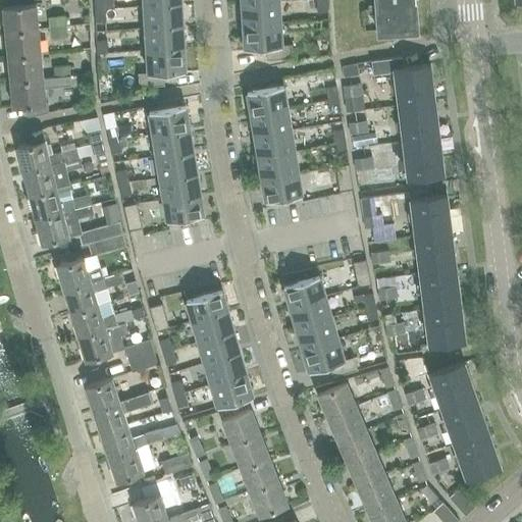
[(105,0),(94,0),(95,9),(106,8),(105,0)]
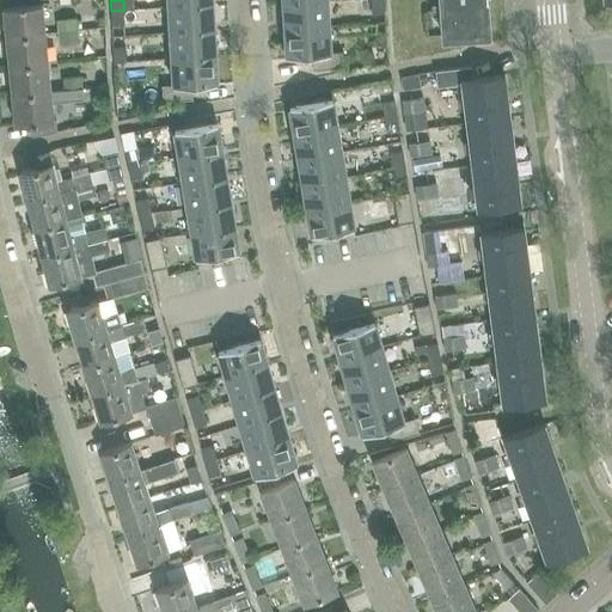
[(383,0),(371,0),(372,13),(385,12),(383,0)]
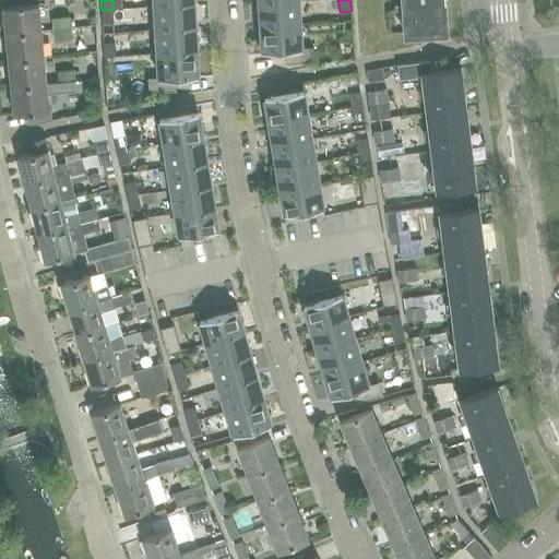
[(447,28),(443,0),(401,0),(404,32),(447,28)]
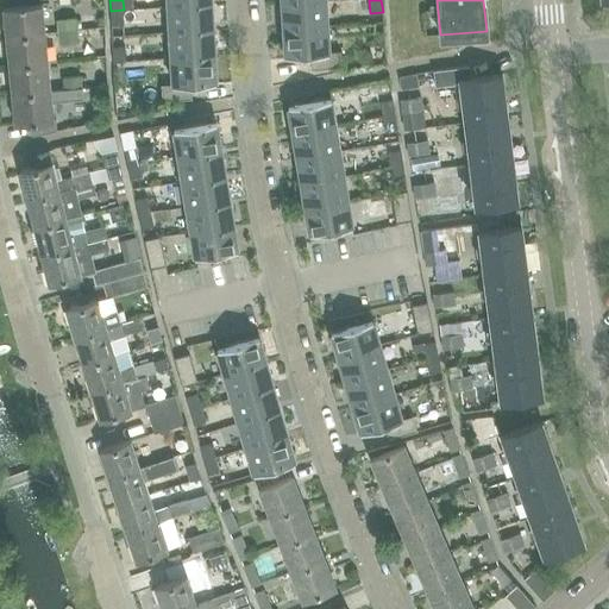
[(282,4),(284,30),(327,26),(326,1),(282,4)]
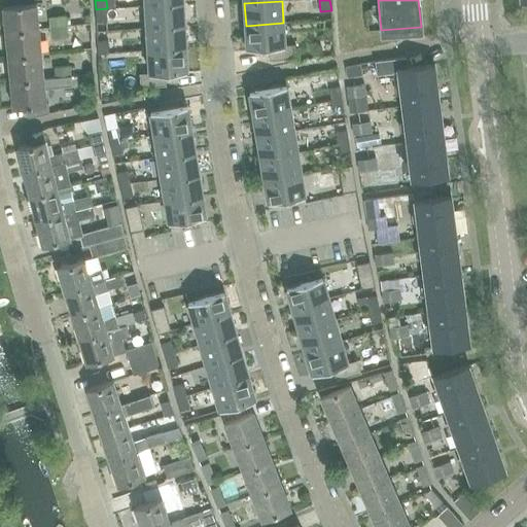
[(3,6),(5,31),(39,28),(36,3),(3,6)]
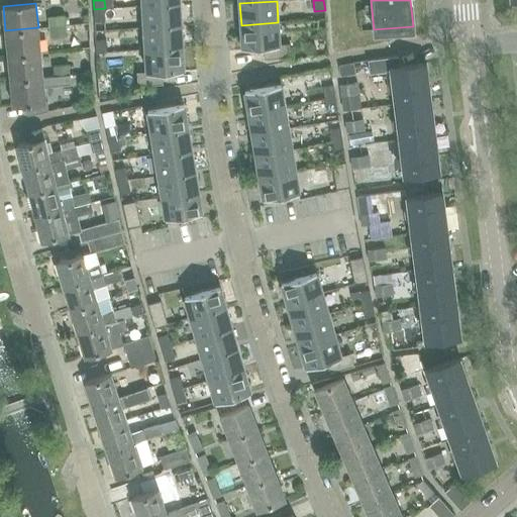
[(144,27),(181,25),(180,3),(142,6),(144,27)]
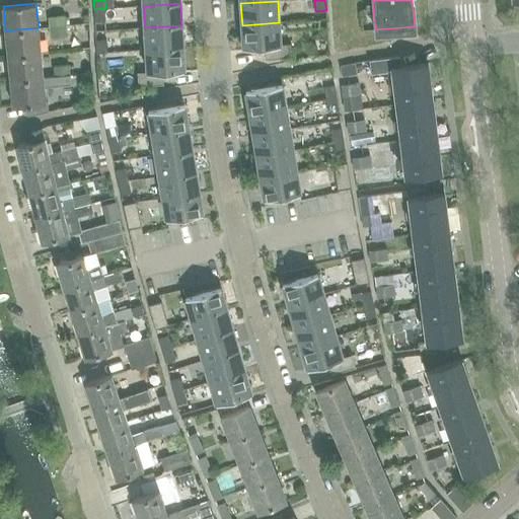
[(105,21),(105,8),(94,9),(95,22),(105,21)]
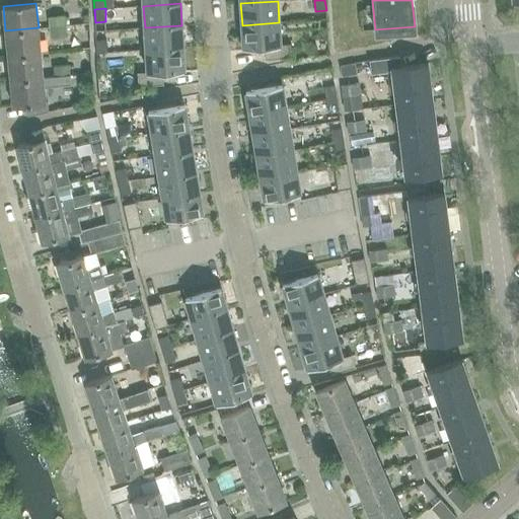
[(50,17),(51,26),(65,25),(64,15),(50,17)]
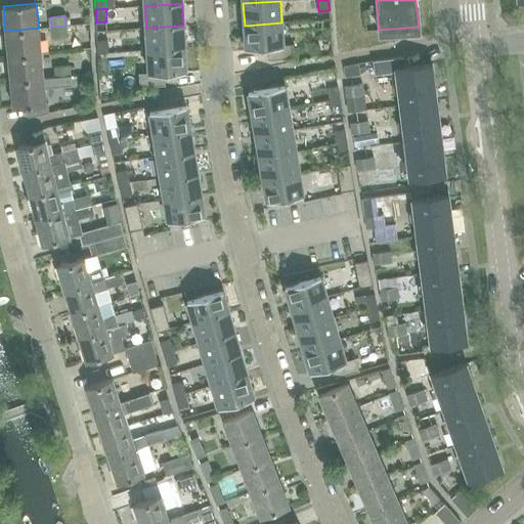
[(282,44),(281,23),(245,26),(246,48),(267,46),(268,59),(294,57),(293,43),(282,44)]
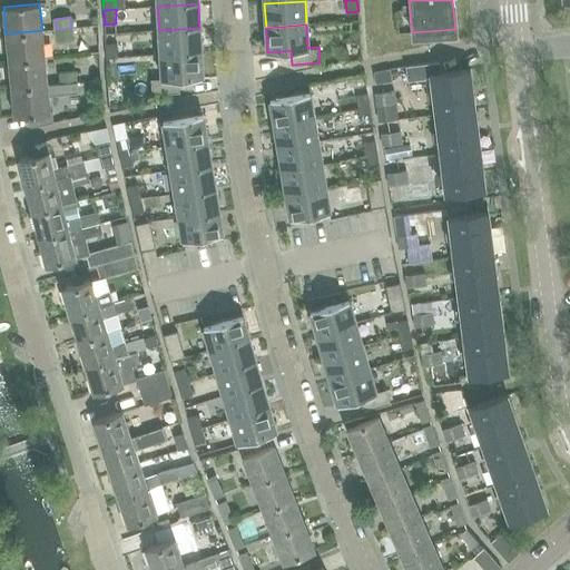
[(71,28),(56,29),(57,40),(72,39),(71,28)]
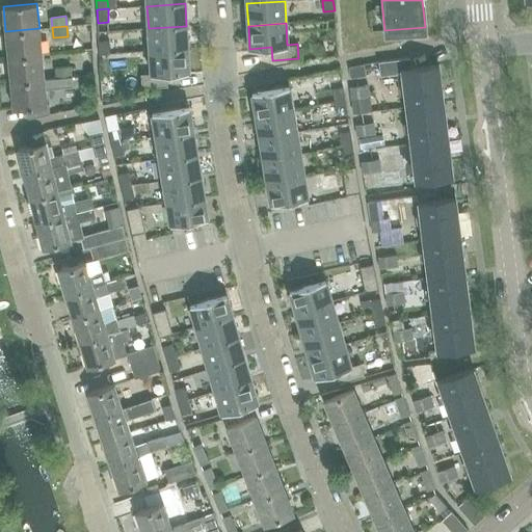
[(149,28),(150,51),(187,49),(186,26),(149,28)]
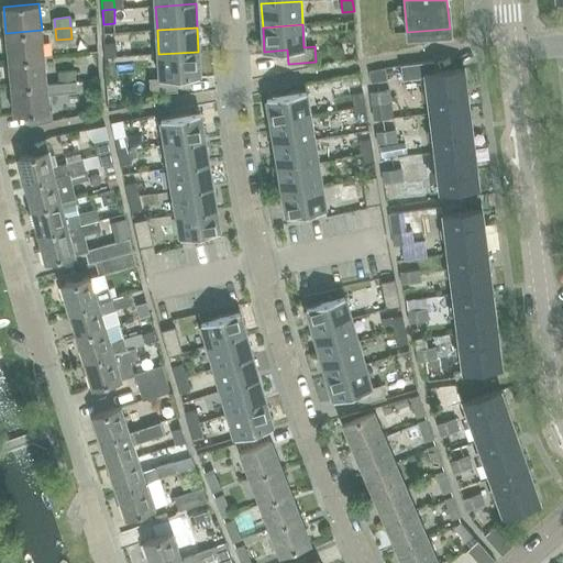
[(9,61),(44,57),(42,30),(6,33),(9,61)]
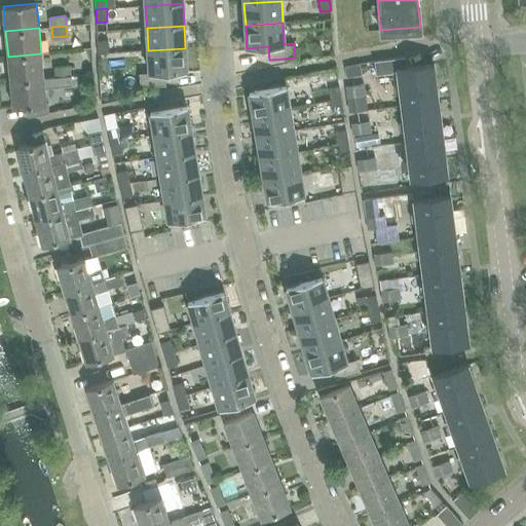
[(108,39),(98,40),(99,53),(109,52),(108,39)]
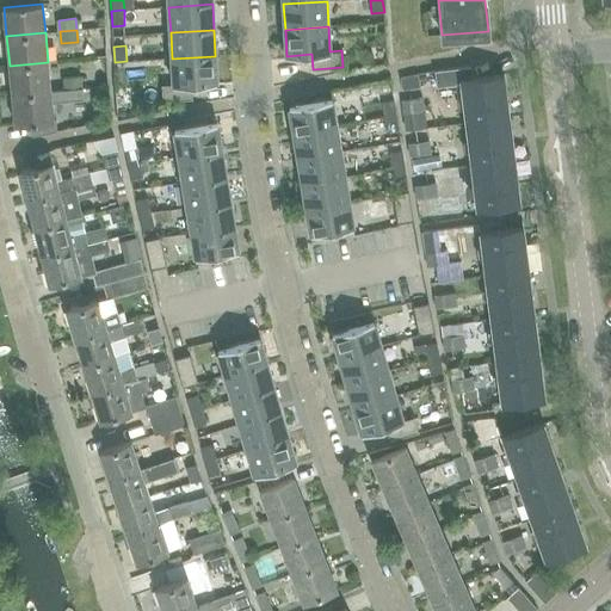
[(192,84),(217,82),(215,56),(172,59),(173,84),(161,85),(162,100),(192,99),(192,84)]
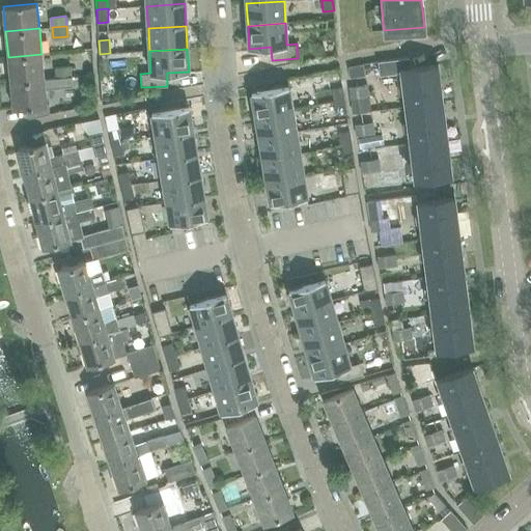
[(44,79),(42,54),(8,57),(10,83),(44,79)]
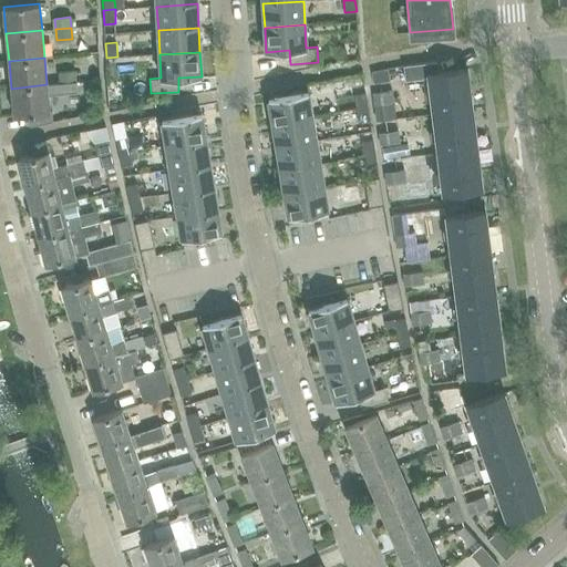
[(460,70),(457,59),(403,65),(404,80),(428,76),(432,113),(472,109),(467,69),(460,70)]
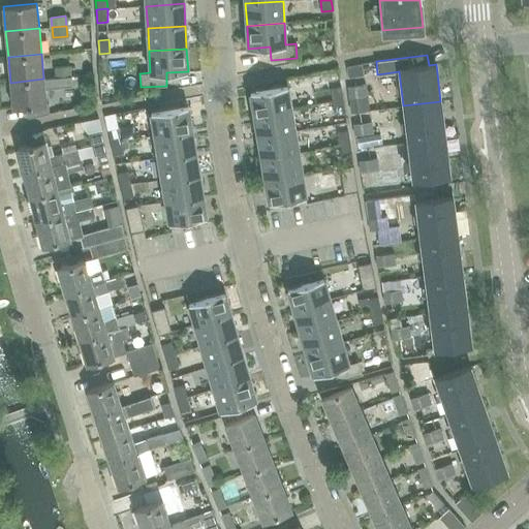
[(55,67),(56,78),(72,75),(71,65),(55,67)]
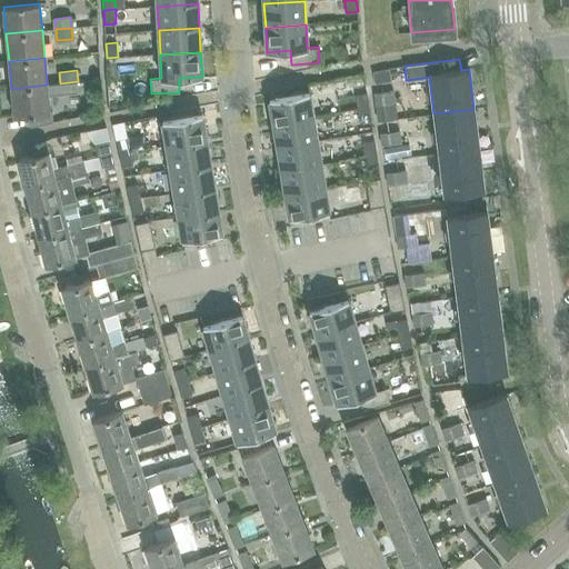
[(78,81),(60,83),(61,95),(79,92),(78,81)]
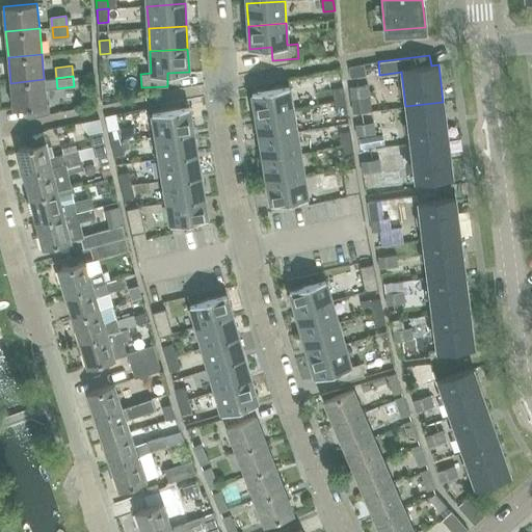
[(56,78),(44,79),(10,83),(14,108),(27,107),(28,118),(50,114),(49,104),(47,105),(45,89),(57,88),(56,78)]
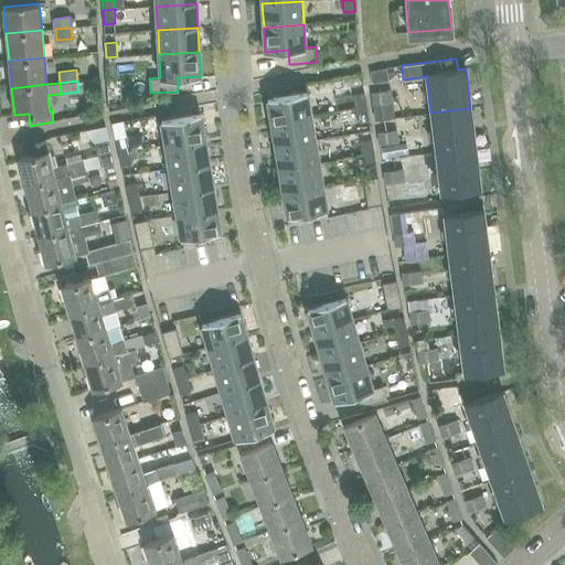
[(307,91),(267,97),(272,120),(311,114),(307,91)]
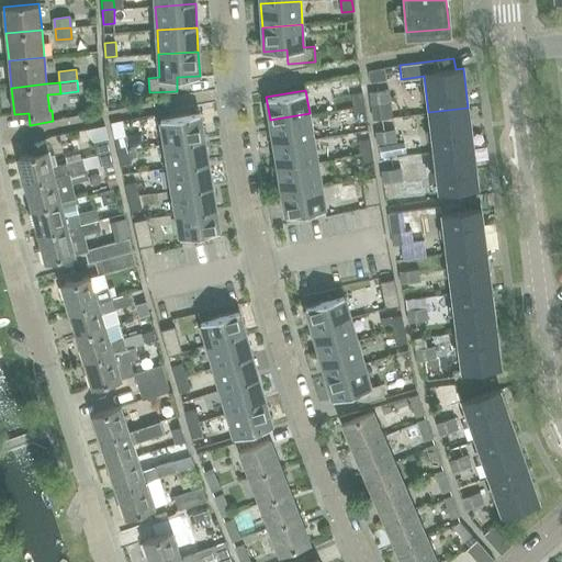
[(370,92),(372,104),(391,102),(389,90),(370,92)]
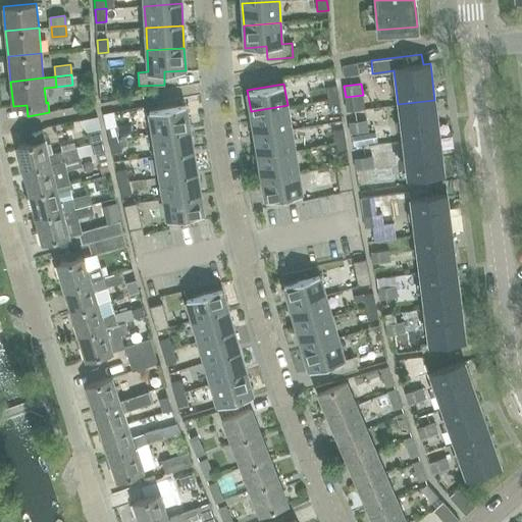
[(335,85),(325,87),(327,99),(337,98),(335,85)]
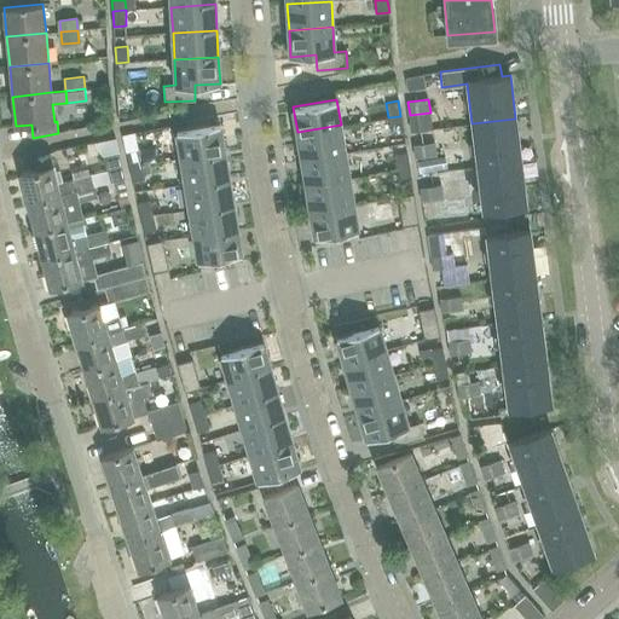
[(400,116),(388,117),(392,133),(404,131),(400,116)]
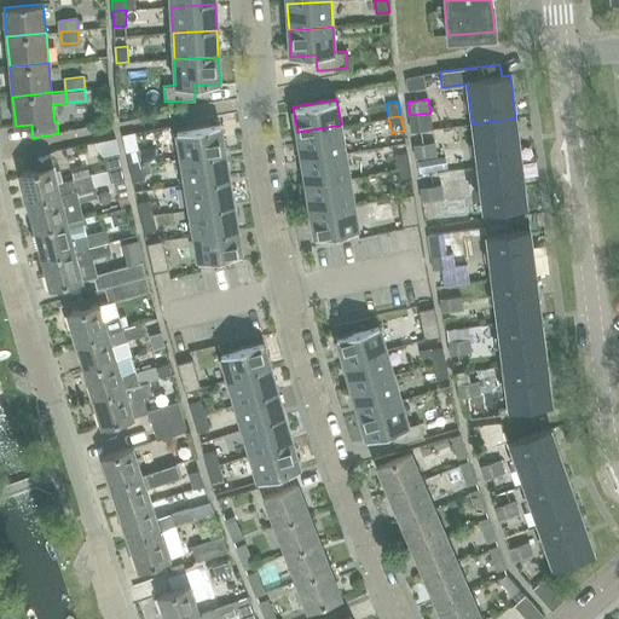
[(521,162),(515,119),(472,123),(478,167),(521,162)]
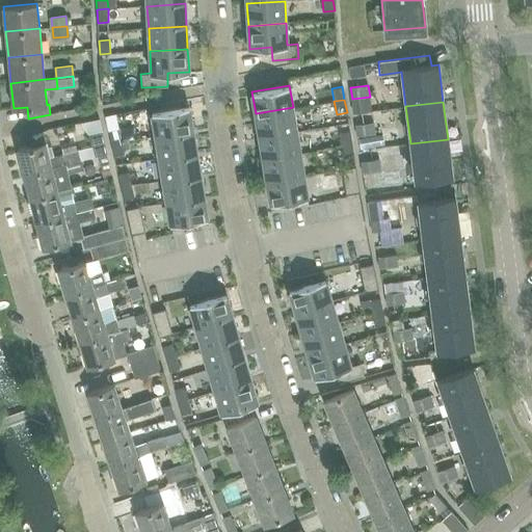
[(152,112),(156,134),(192,128),(189,106),(152,112)]
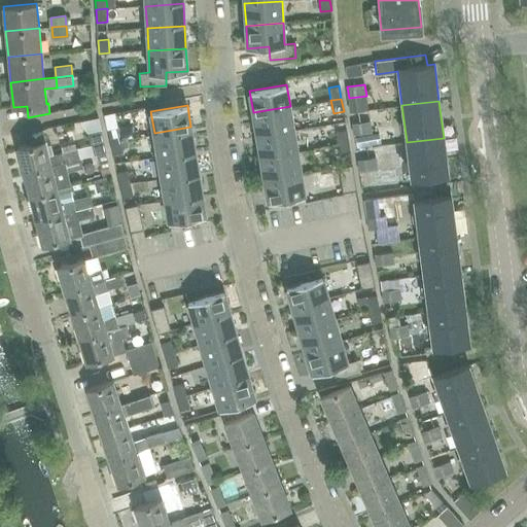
[(257,135),(293,129),(290,106),(253,112),(257,135)]
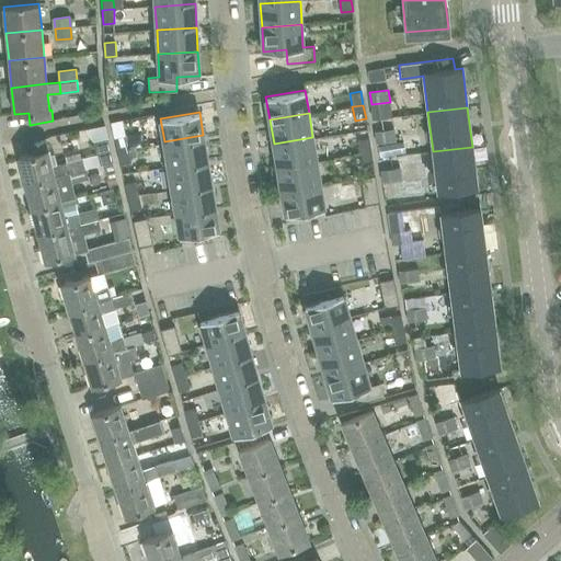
[(103,123),(78,128),(81,141),(106,136),(103,123)]
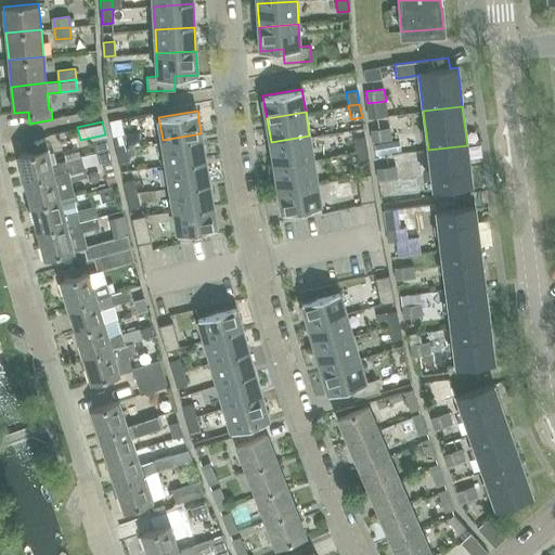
[(373,142),(391,140),(390,127),(371,130),(373,142)]
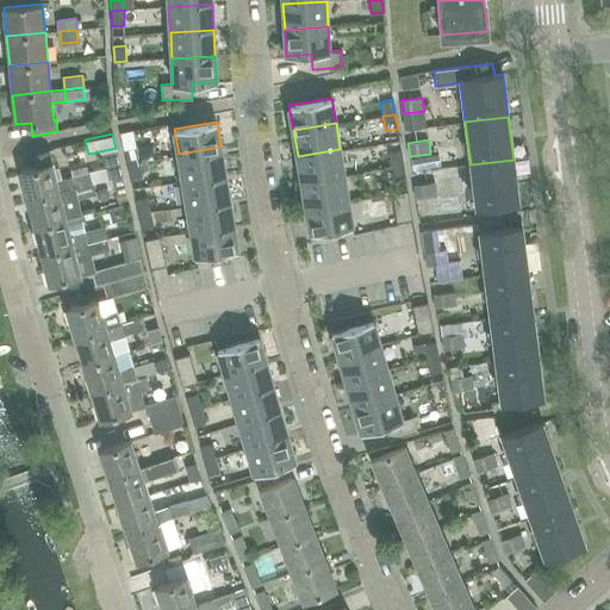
[(136,147),(124,149),(128,165),(139,161),(136,147)]
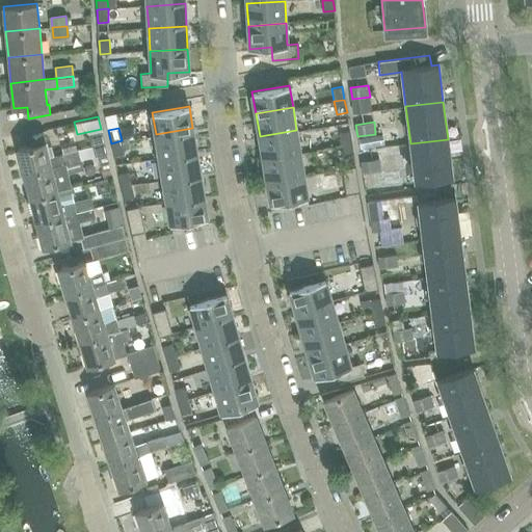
[(192,128),(156,134),(159,157),(196,151),(192,128)]
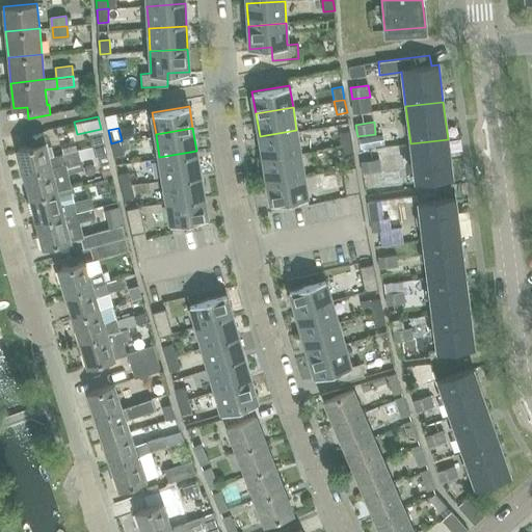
[(296,130),(260,136),(263,159),(300,153),(296,130)]
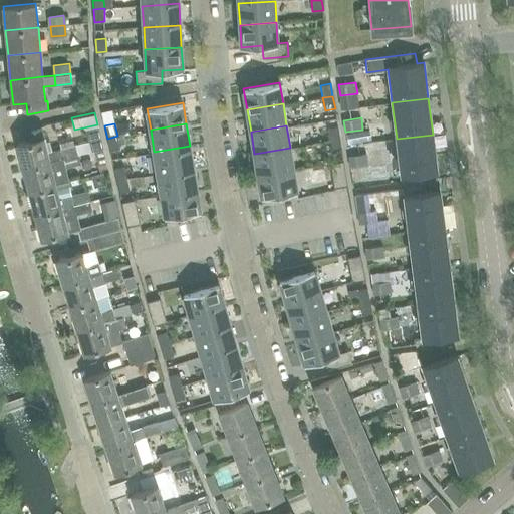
[(48,152),(44,136),(42,126),(26,131),(29,140),(17,143),(23,167),(51,161),(62,158),(78,154),(76,143),(59,148),(59,149),(48,152)]
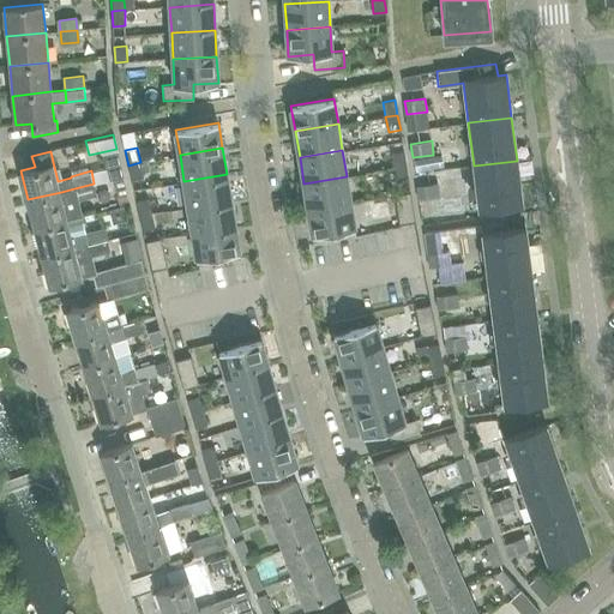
[(124,176),(119,151),(103,154),(109,180),(124,176)]
